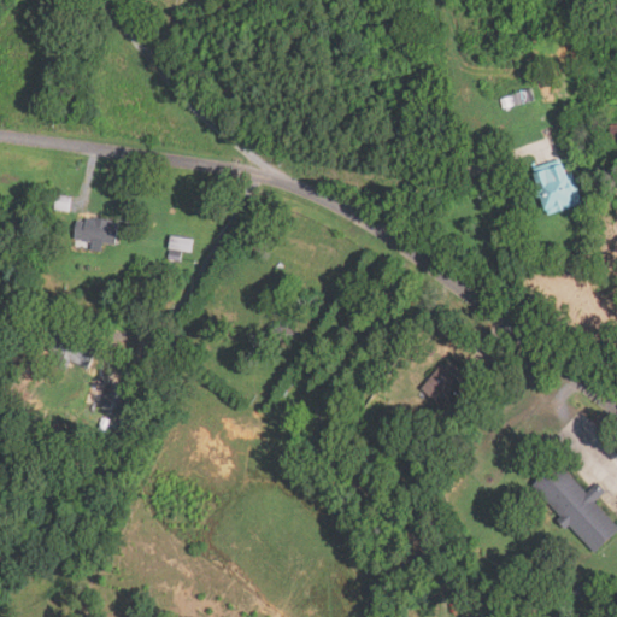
[(570,69),(559,25),(580,21),(581,27),(575,28),(581,54),(587,53),(588,59),(583,60),(585,65),(570,69)]
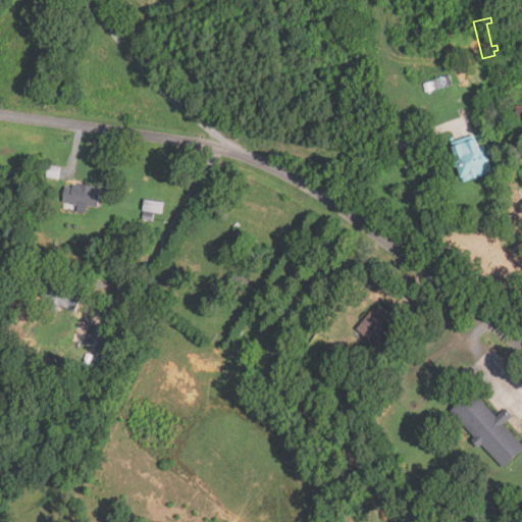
[(453,86),(447,87),(444,77),(451,75),(453,86)]
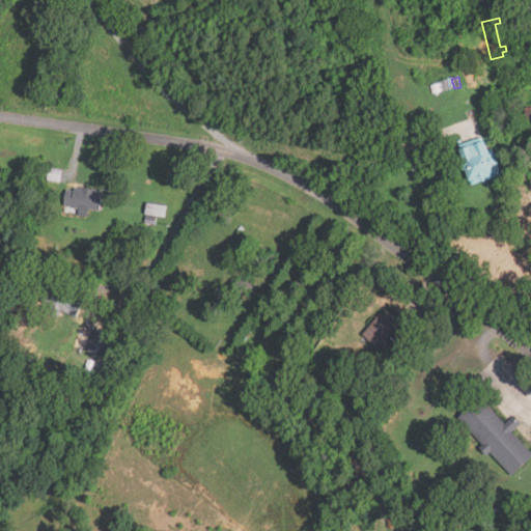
[(448,80),(450,89),(443,91),(441,81),(448,80)]
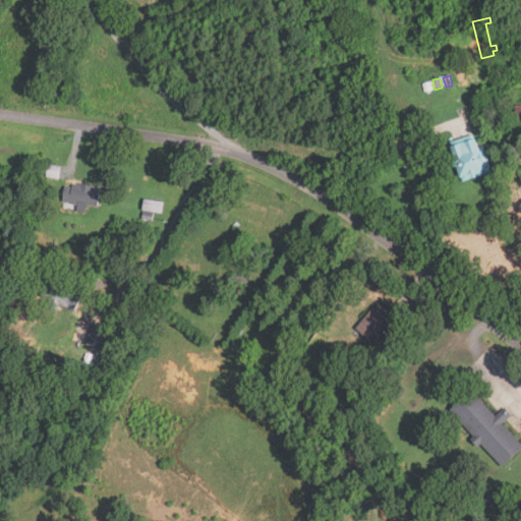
[(430,82),(432,90),(425,92),(423,83),(430,82)]
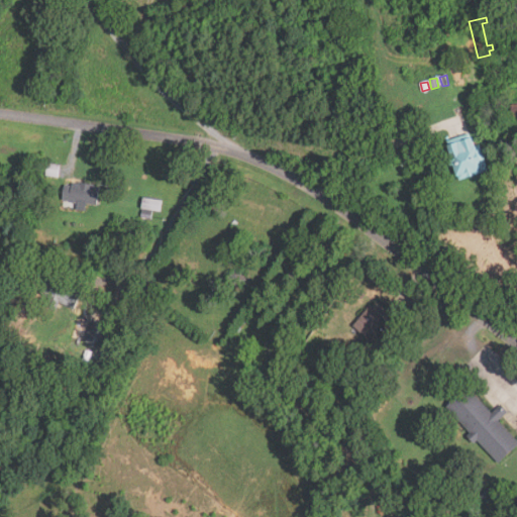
[(459,181),(454,166),(452,166),(448,154),(451,153),(448,145),(449,144),(448,141),(470,134),(471,138),(474,137),(477,146),(481,145),(489,171),(459,181)]
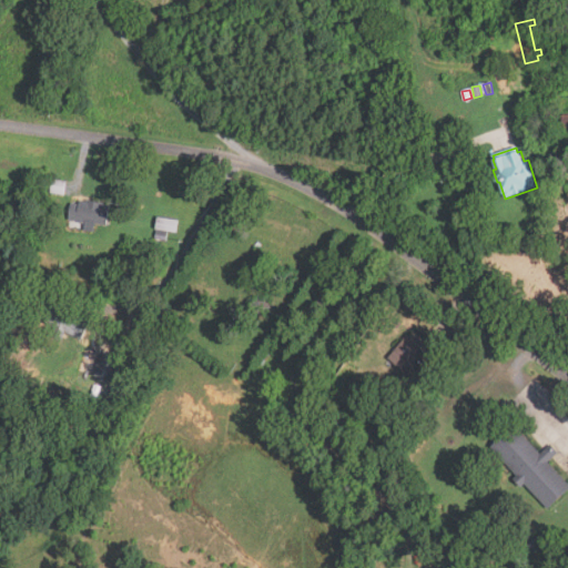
[(66,195),(51,193),(52,180),(67,182),(66,195)]
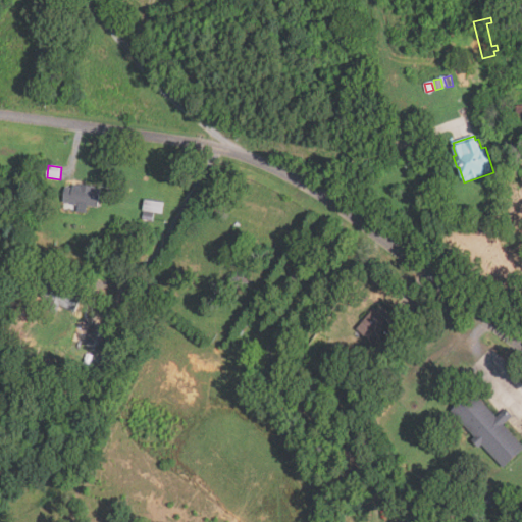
[(99,207),(88,206),(87,213),(77,212),(79,205),(77,205),(77,206),(72,205),(72,204),(63,203),(65,187),(73,188),(73,184),(95,187),(95,188),(101,189),(99,207)]
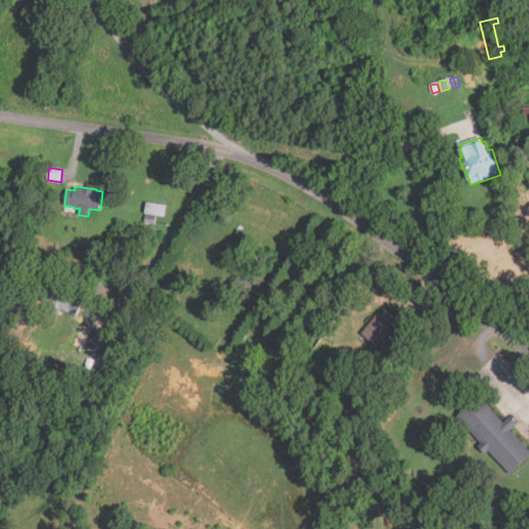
[(165,217),(146,214),(148,203),(167,206),(165,217)]
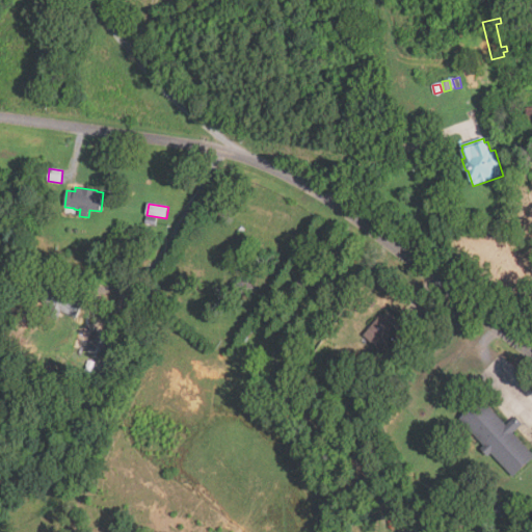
[(304,292),(295,285),(306,272),(315,281),(304,292)]
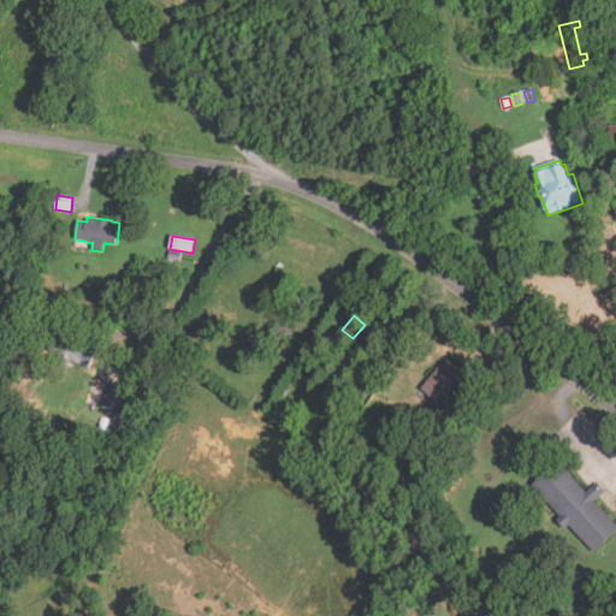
[(286,343),(272,333),(282,319),(296,329),(286,343)]
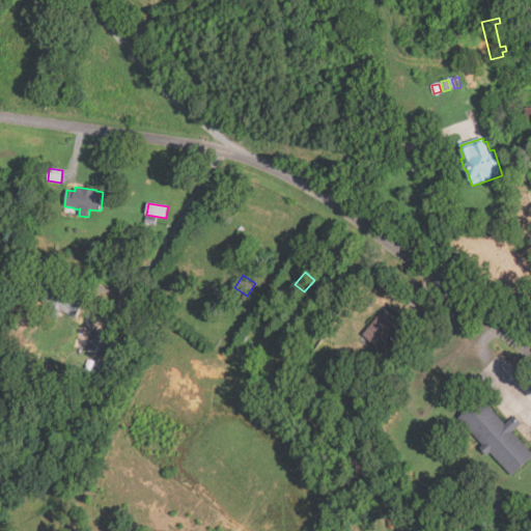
[(58,320),(47,314),(51,307),(43,303),(51,284),(58,288),(60,285),(72,290),(71,292),(78,296),(77,298),(85,301),(77,318),(62,311),(58,320)]
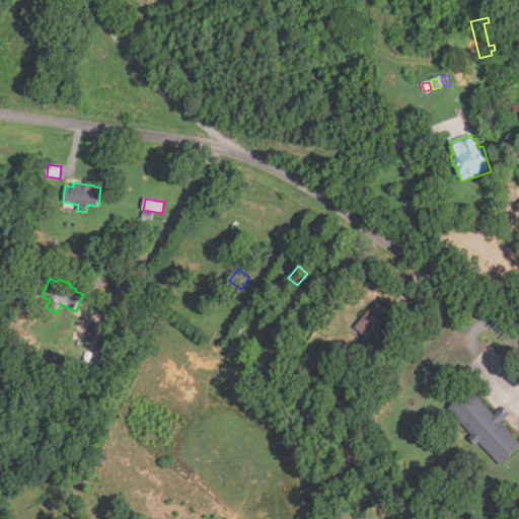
[(377,340),(373,337),(370,340),(356,327),(372,307),(375,309),(378,305),(389,313),(385,318),(387,320),(385,323),(388,326),(377,340)]
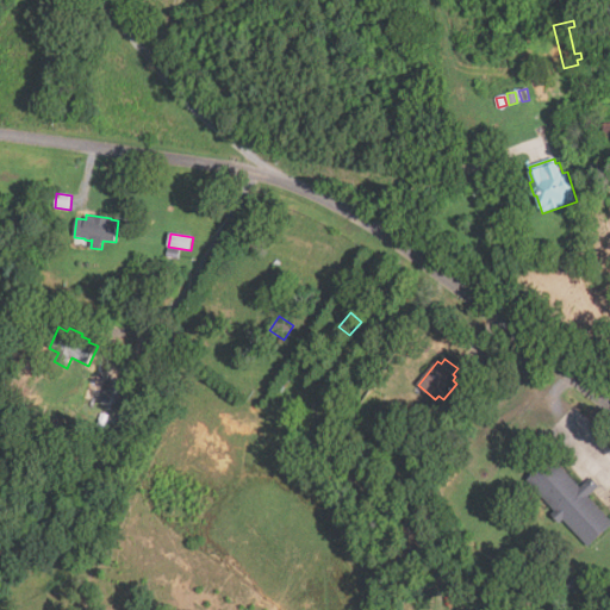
[(124,410),(101,404),(107,380),(131,387),(124,410)]
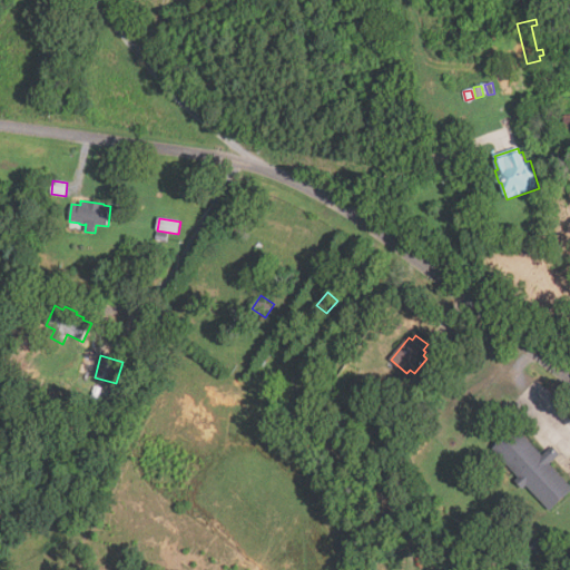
[(367,403),(357,394),(364,387),(373,396),(367,403)]
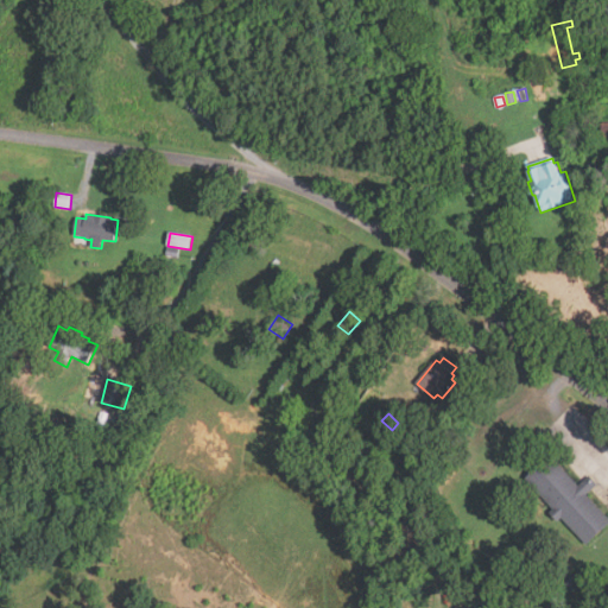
[(607,526),(587,546),(562,519),(558,523),(550,514),(555,511),(526,480),(551,456),(580,487),(590,476),(597,485),(588,495),(607,517),(607,526)]
